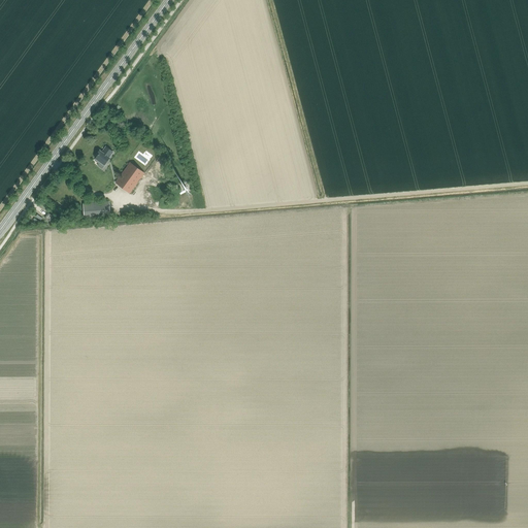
[(96,160),(95,162),(98,164),(100,165),(101,163),(103,165),(105,166),(110,159),(109,158),(113,153),(106,147),(103,152),(104,152),(103,154),(100,152),(97,155),(98,155),(95,159),(96,160)]
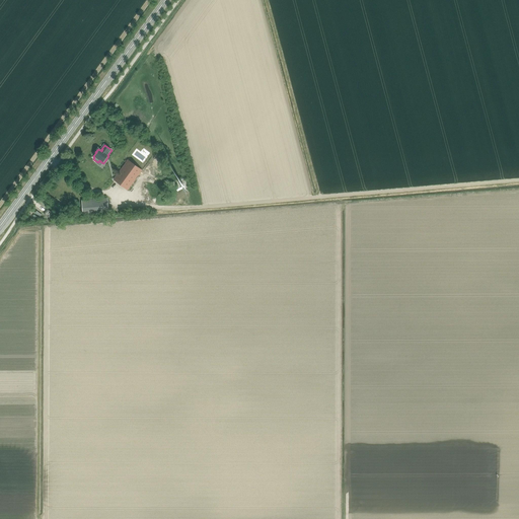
[(128,190),(130,187),(142,170),(128,160),(114,179),(128,190)]
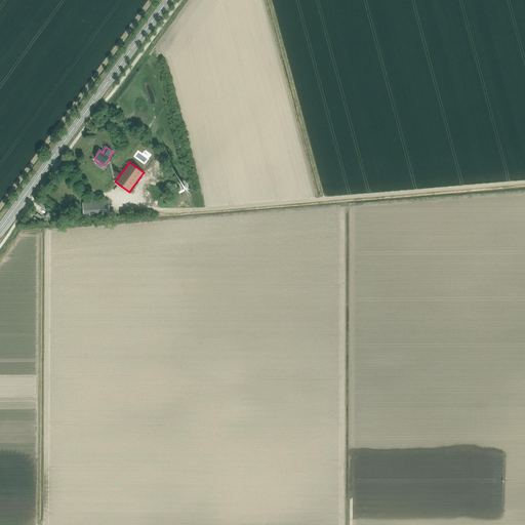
[(144,176),(139,185),(143,187),(148,179),(144,176)]
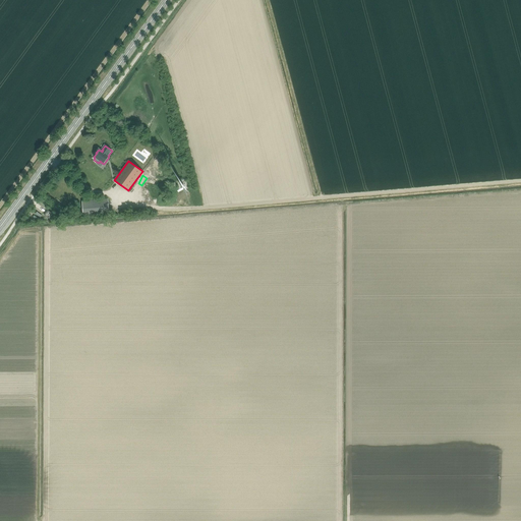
[(83,217),(109,214),(108,198),(81,200),(83,217)]
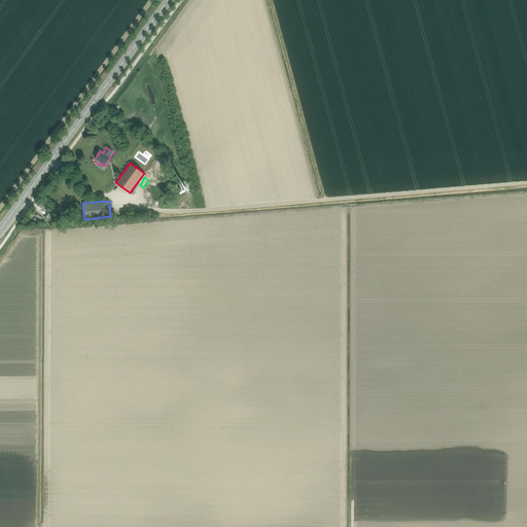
[(51,222),(55,217),(48,213),(44,218),(51,222)]
